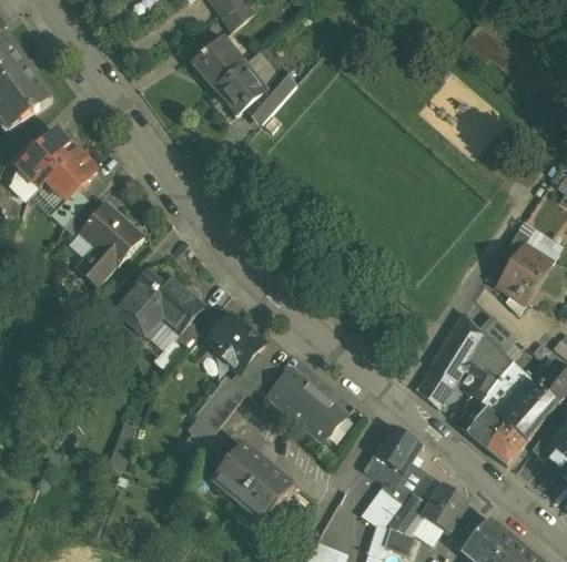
[(208,0),(231,31),(254,13),(246,0),(208,0)]
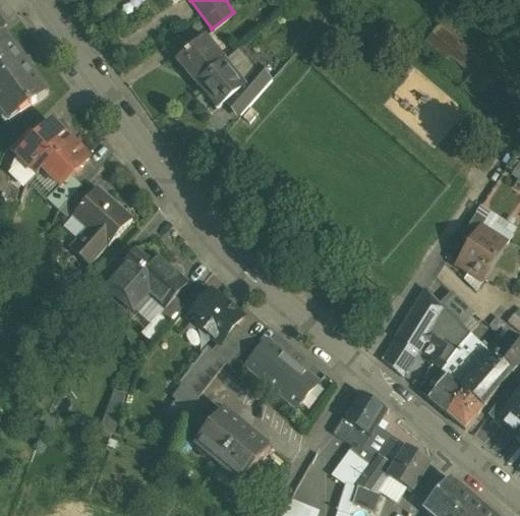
[(3,32),(0,33),(0,108),(7,119),(46,91),(3,32)]
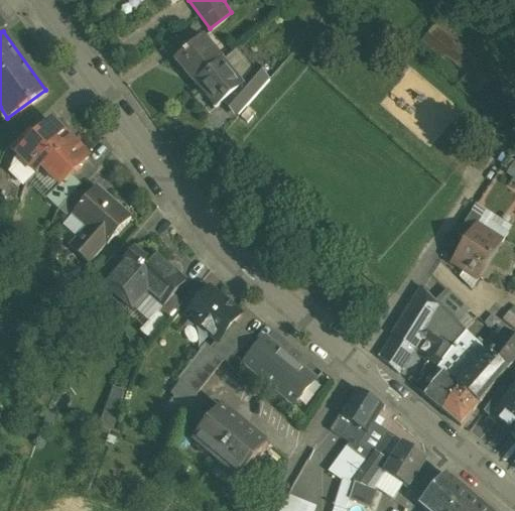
[(201,35),(174,56),(194,81),(221,58),(211,46),(210,46),(201,35)]
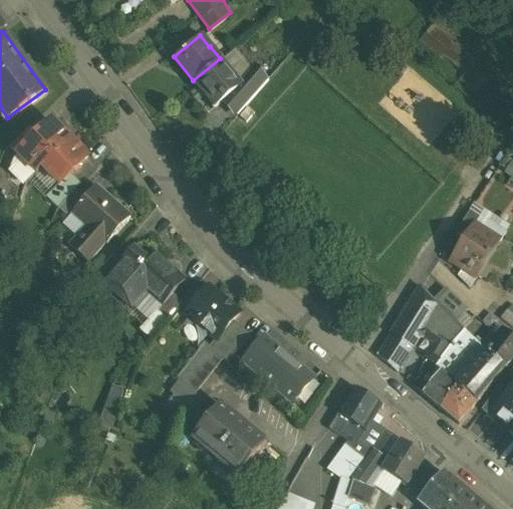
[(220,58),(193,80),(214,104),(224,96),(240,83),(238,81),(229,71),(230,70),(220,58)]
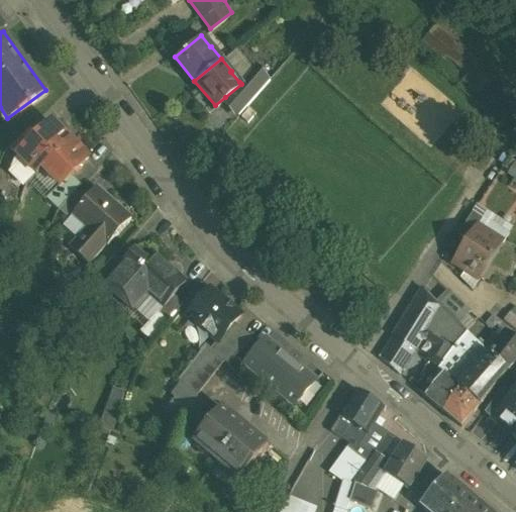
[(239,82),(241,84),(225,97),(237,112),(269,77),(259,66),(239,82)]
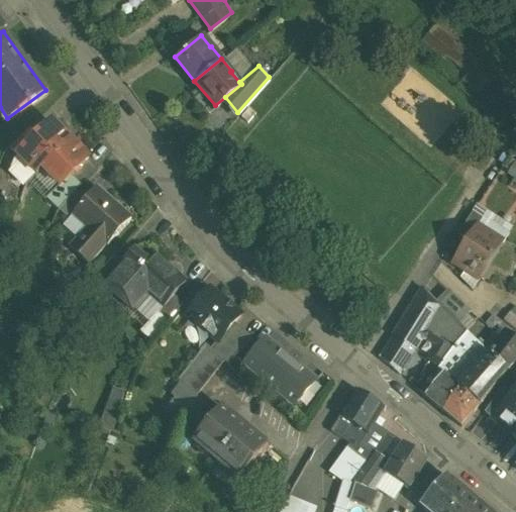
[(37,132),(17,152),(35,172),(41,166),(40,165),(72,134),(63,126),(61,128),(52,118),(37,132)]
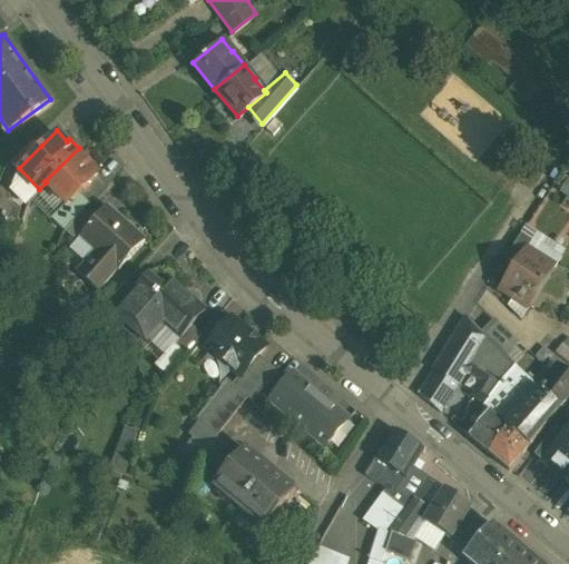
[(31,136),(9,158),(19,168),(41,146),(31,136)]
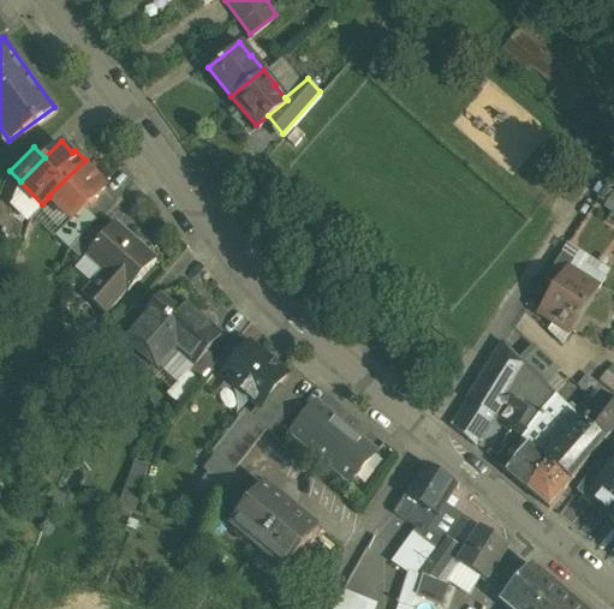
[(85,160),(48,196),(49,197),(70,218),(70,219),(84,204),(105,184),(84,163),(87,161),(85,160)]
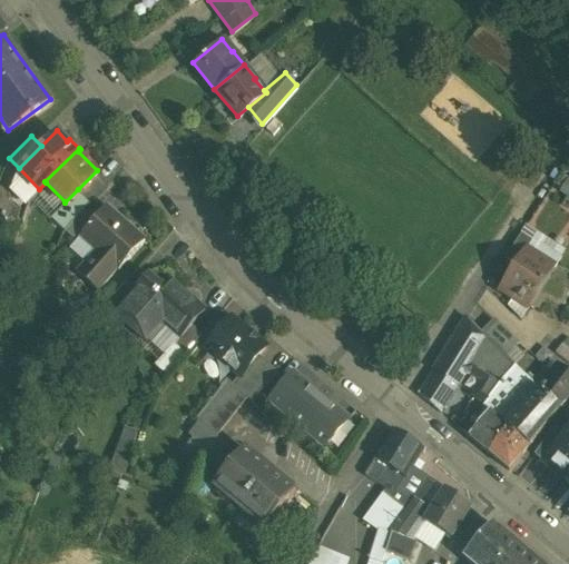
[(27,200),(39,189),(19,168),(15,171),(10,184),(27,200)]
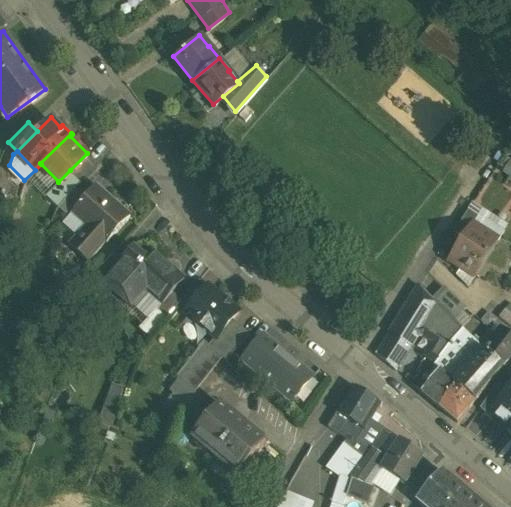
[(495,160),(503,165),(509,156),(501,151),(495,160)]
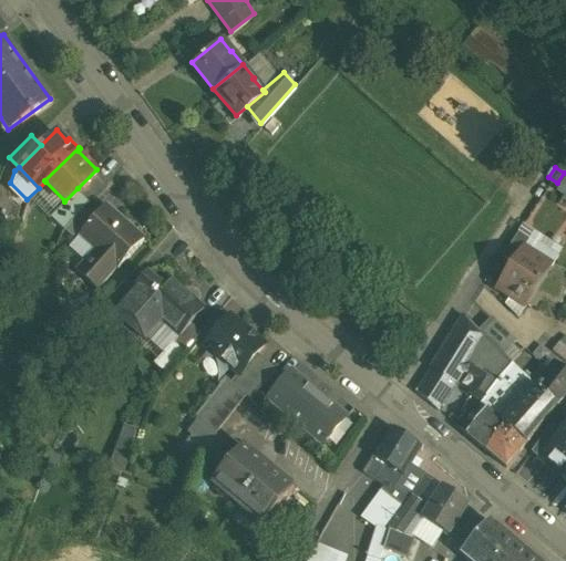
[(558,199),(565,204),(565,174),(564,173),(557,183),(555,186),(563,190),(558,199)]
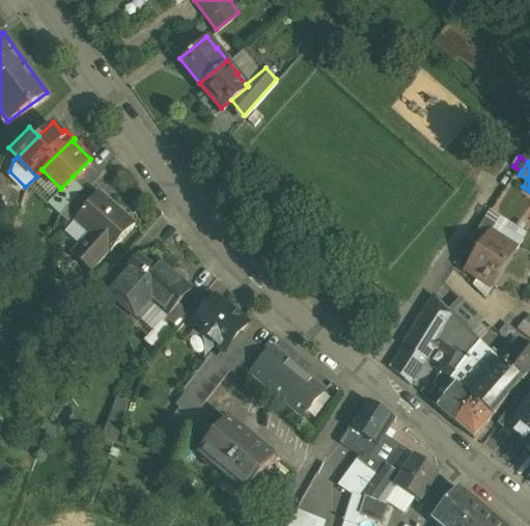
[(73,176),(60,189),(60,188),(47,200),(59,212),(76,193),(82,186),(73,176)]
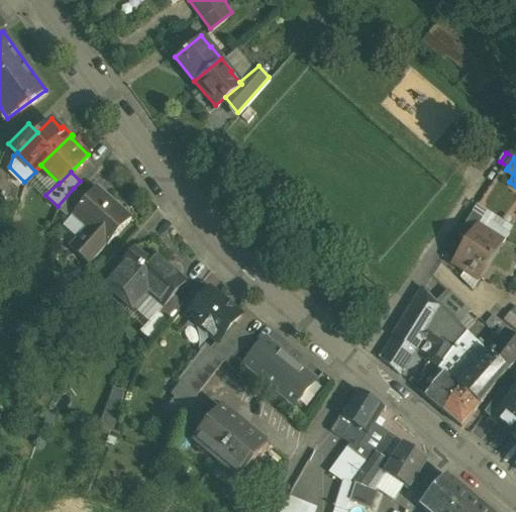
[(130,215),(94,185),(84,197),(72,211),(88,224),(70,245),(88,261),(106,239),(108,241),(130,215)]
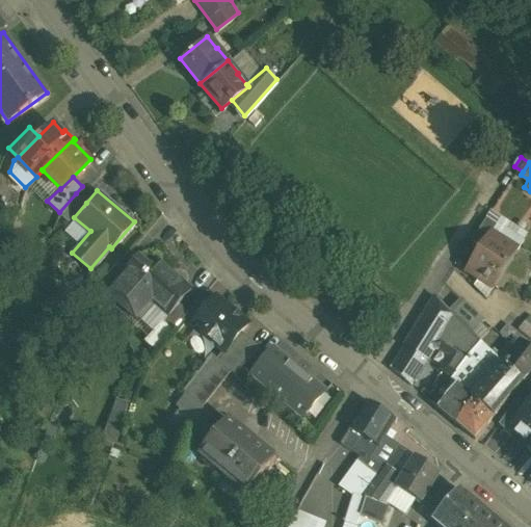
[(76,193),(59,212),(71,221),(74,217),(86,203),(76,193)]
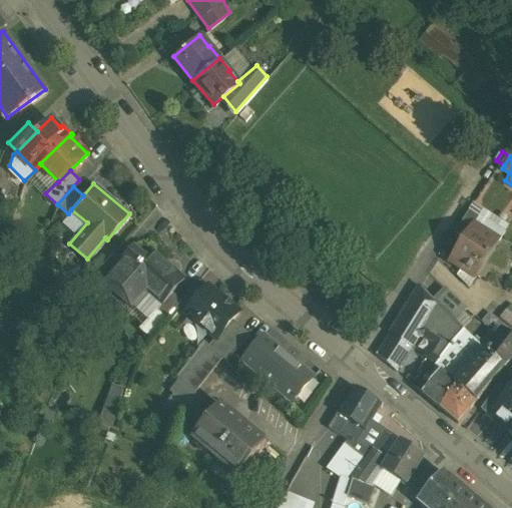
[(468,206),(454,228),(464,235),(472,221),(473,221),(479,212),(468,206)]
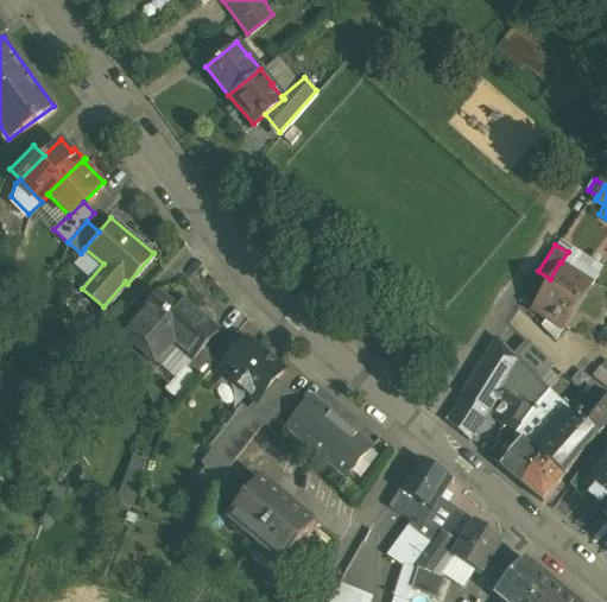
[(561,263),(560,263),(550,279),(533,304),(563,323),(590,282),(561,263)]
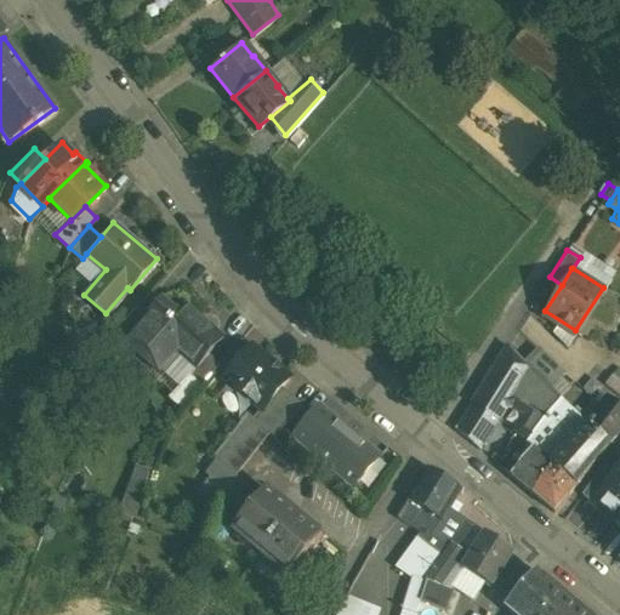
[(143,295),(119,323),(130,332),(154,305),(143,295)]
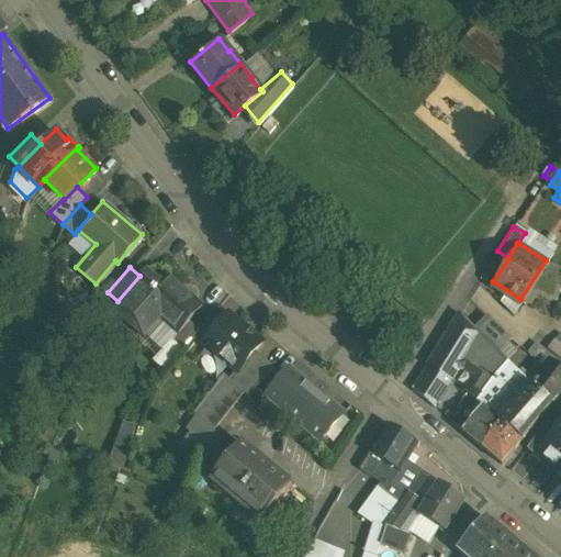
[(160,318),(139,299),(157,279),(146,269),(118,301),(113,307),(125,318),(127,316),(146,333),(160,318)]
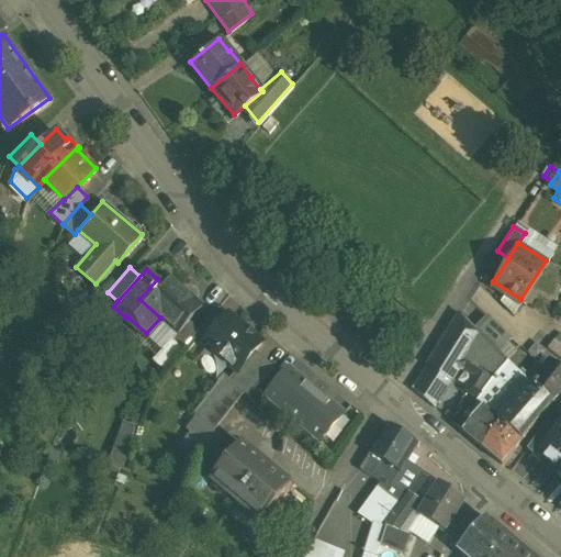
[(157,279),(139,299),(160,318),(176,331),(176,332),(188,319),(201,303),(165,271),(157,279)]
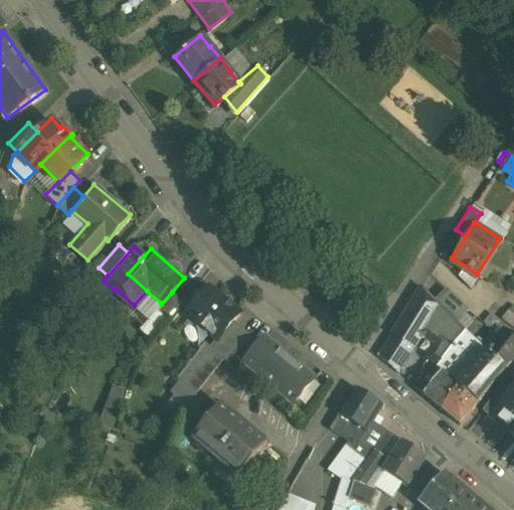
[(437,299),(425,289),(420,284),(391,330),(412,343),(418,334),(424,333),(436,340),(426,354),(439,361),(451,343),(452,343),(465,328),(454,316),(437,299)]
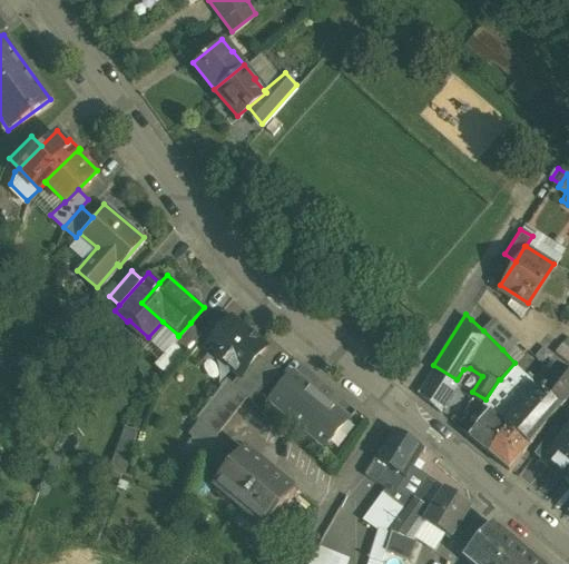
[(264,343),(229,315),(206,344),(238,372),(241,373),(257,352),(264,343)]
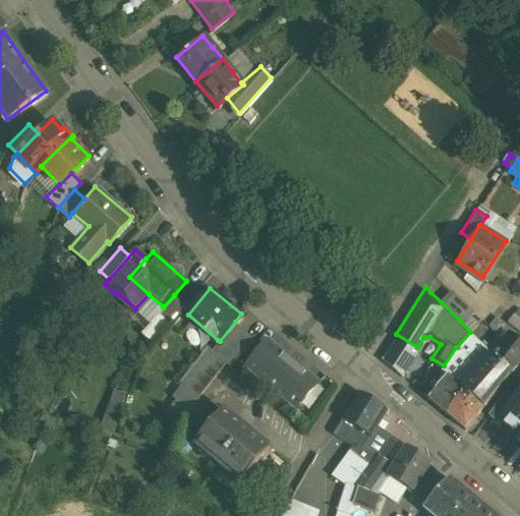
[(471,308),(453,291),(442,302),(459,320),(471,308)]
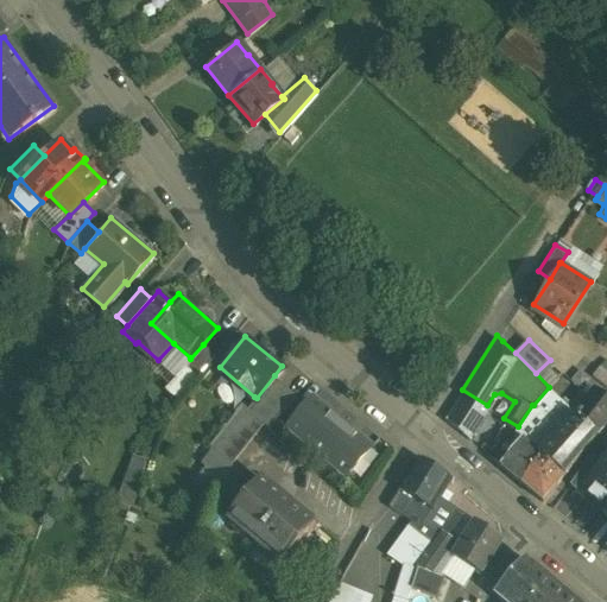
[(203,344),(190,359),(190,357),(183,365),(195,374),(214,353),(203,344)]
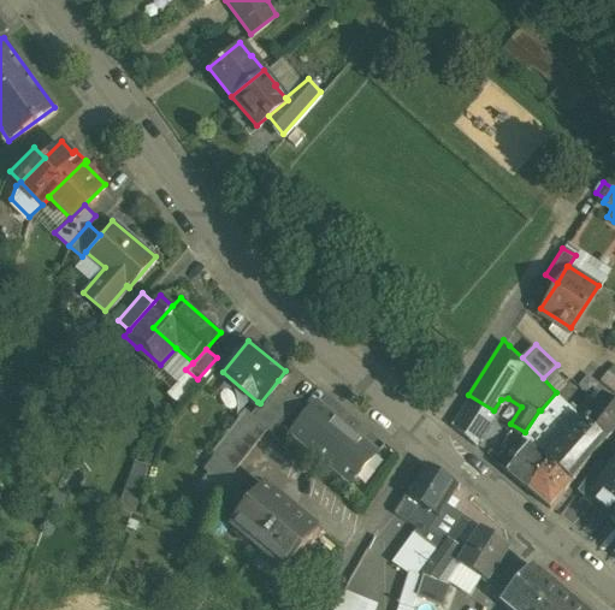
[(614,374),(604,368),(597,378),(614,390),(614,374)]
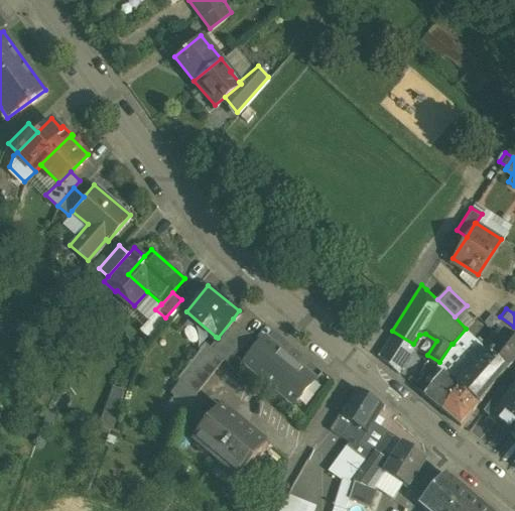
[(155,309),(139,328),(148,337),(165,317),(155,309)]
